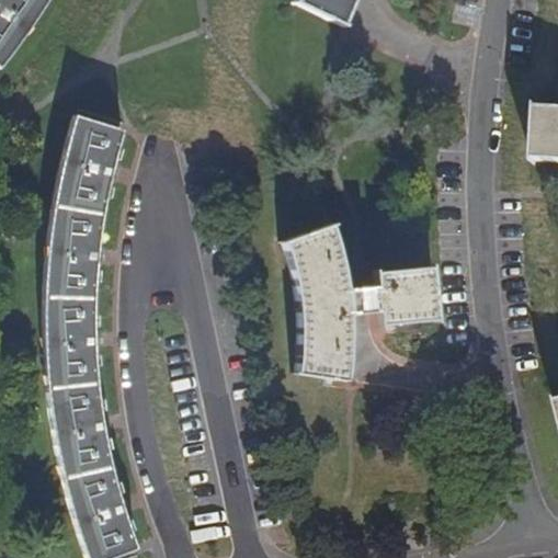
[(0,0),(0,66),(21,38),(44,0),(0,0)]
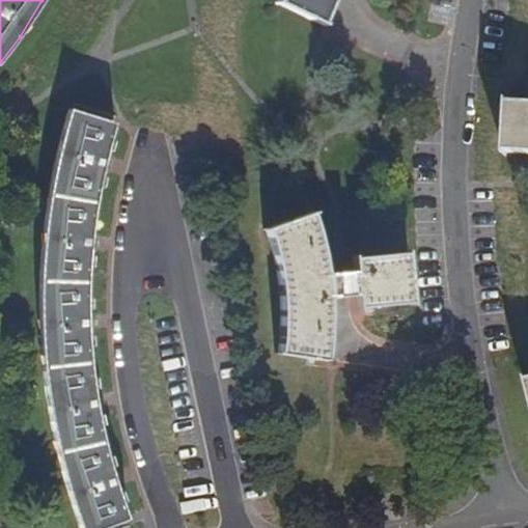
[(278,0),(278,2),(322,22),(330,0),(278,0)]
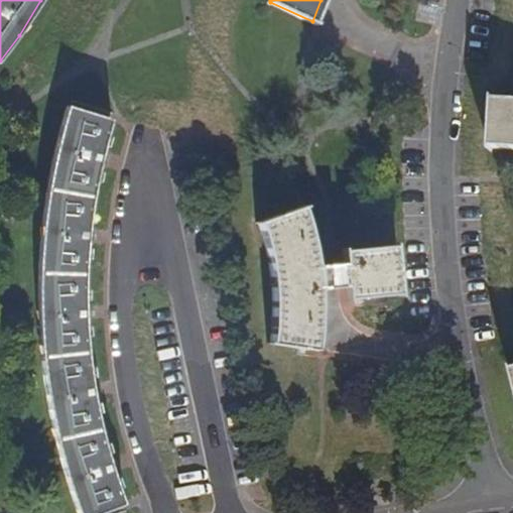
[(512,100),(495,99),(492,148),(512,149),(512,100)]
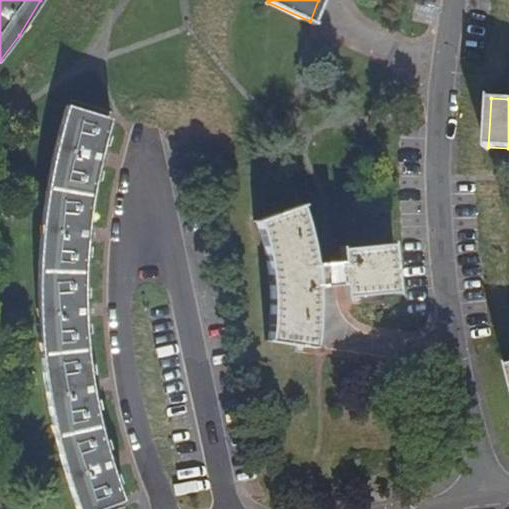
[(112,122),(70,104),(56,155),(47,200),(45,223),(42,263),(41,297),(42,325),(45,360),(48,386),(54,414),(63,451),(74,484),(83,508),(96,508),(126,498),(114,460),(105,431),(100,407),(95,380),(90,325),(88,301),(89,248),(91,231),(93,210),(97,183),(101,165),(103,156),(107,138),(112,122)]
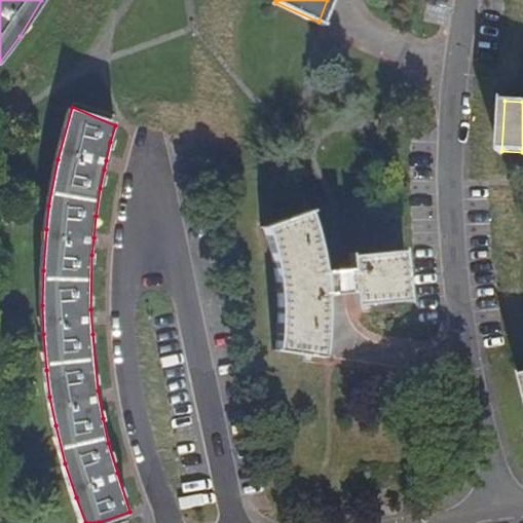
[(307,212),(262,225),(266,243),(270,264),(273,288),(275,322),(275,350),(325,356),(326,324),(325,296),(353,294),(355,305),(409,300),(404,250),(349,256),(350,268),(321,271),(315,243),(307,212)]
